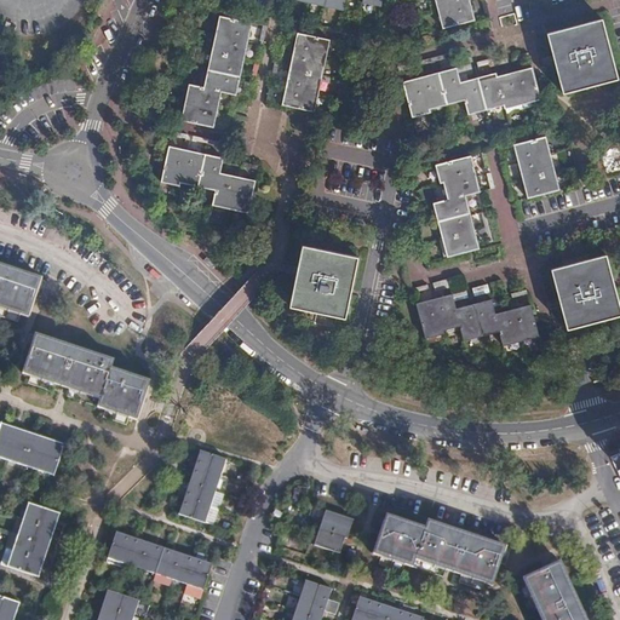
[(468,0),(436,0),(440,9),(445,28),(474,21),(469,1),(468,0)]
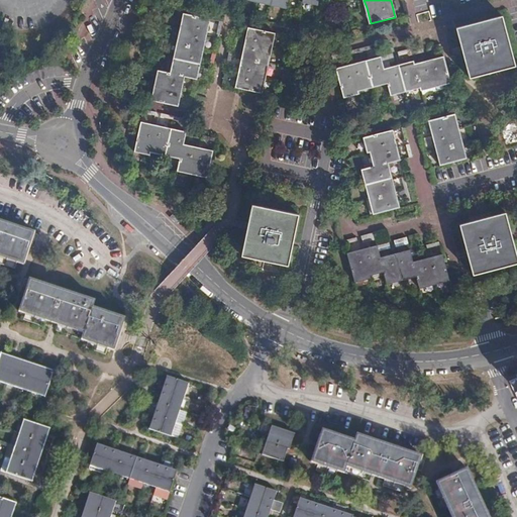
[(202,47),(205,34),(209,19),(185,13),(182,28),(178,43),(175,59),(172,74),(160,71),(156,86),(152,101),(178,106),(181,91),(184,76),(194,79),(195,79),(199,64),(202,47)]
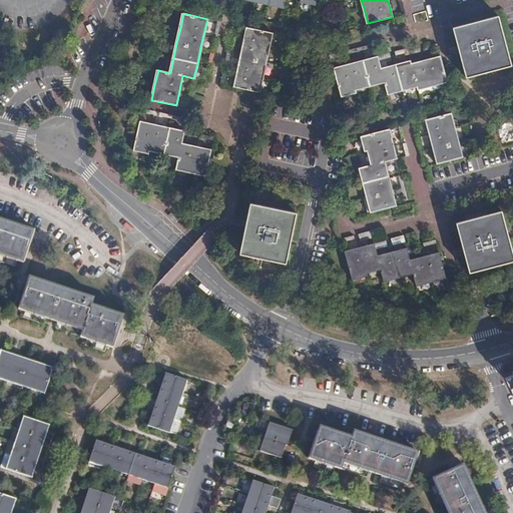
[(498,15),(453,28),(458,45),(460,52),(466,77),(511,66),(511,65),(498,15)]
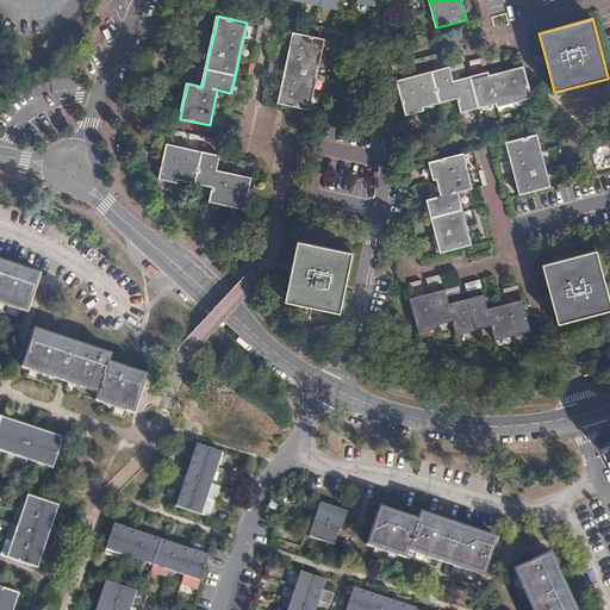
[(287,68),(284,85),(280,104),(307,110),(312,92),(316,73),(319,55),(323,39),(294,33),(291,50),(287,68)]
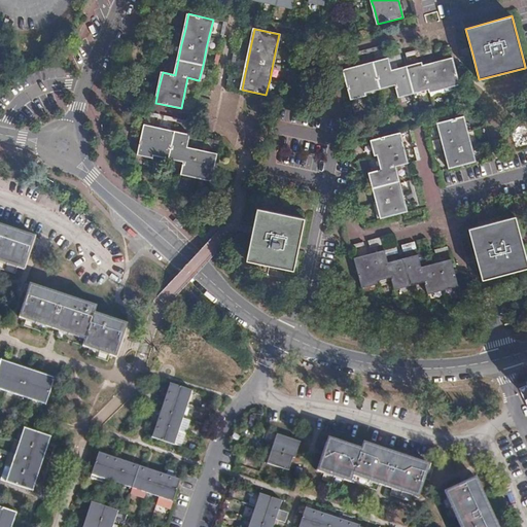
[(218,65),(223,41),(219,40),(217,50),(214,65),(218,65)]
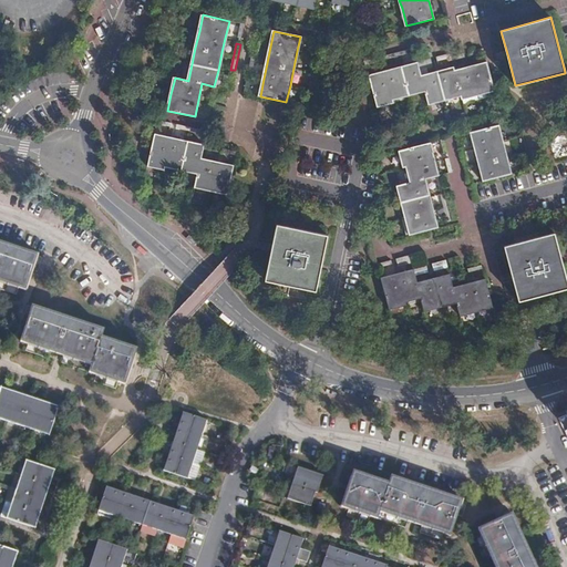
[(412,49),(383,55),(384,60),(394,57),(394,61),(399,60),(400,60),(399,55),(413,52),(412,49)]
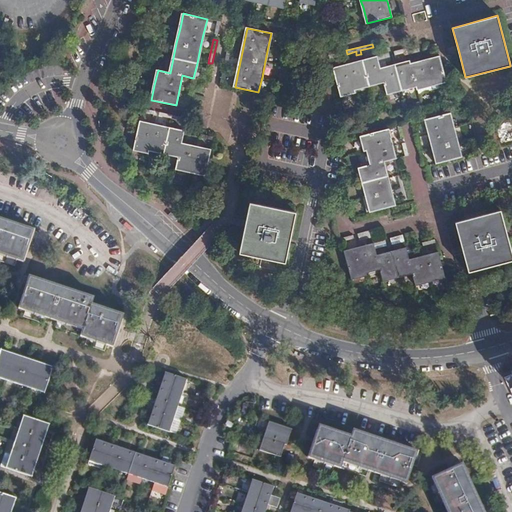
[(408,53),(420,50),(419,47),(407,50),(407,48),(400,50),(394,51),(395,56),(408,53)]
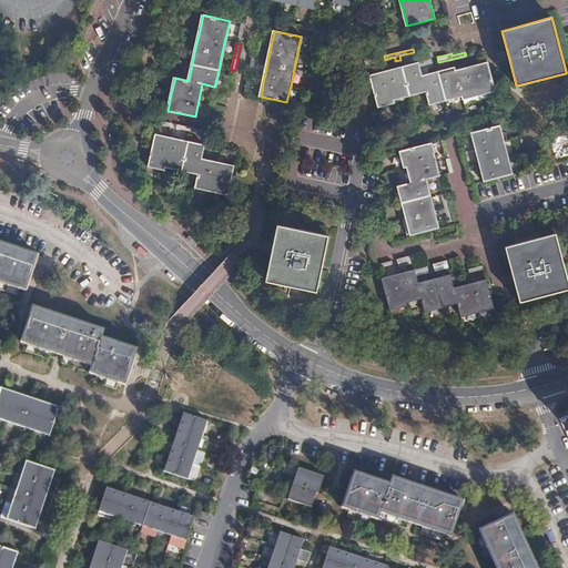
[(433,66),(432,59),(430,58),(418,61),(421,70),(427,69),(427,67),(433,66)]
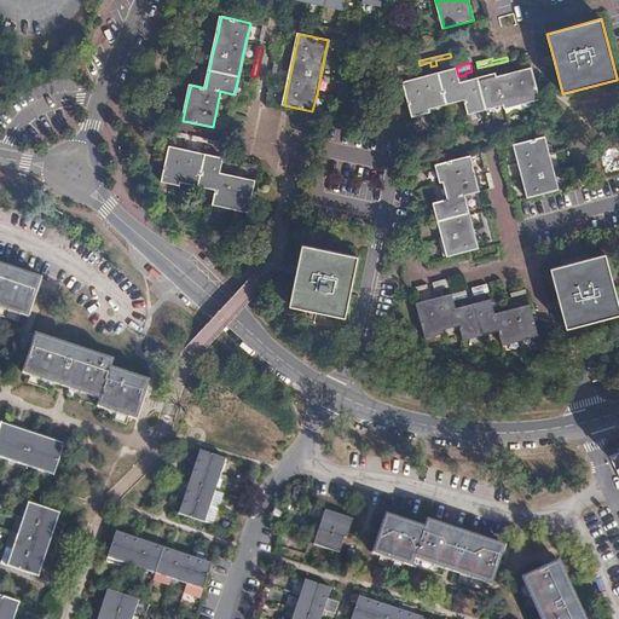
[(460,82),(458,76),(456,67),(437,71),(420,76),(401,81),(410,115),(429,110),(428,106),(445,102),(463,97),(467,111),(484,106),(503,102),(504,105),(520,100),(538,97),(531,68),(514,71),(497,76),(496,73),(460,82)]
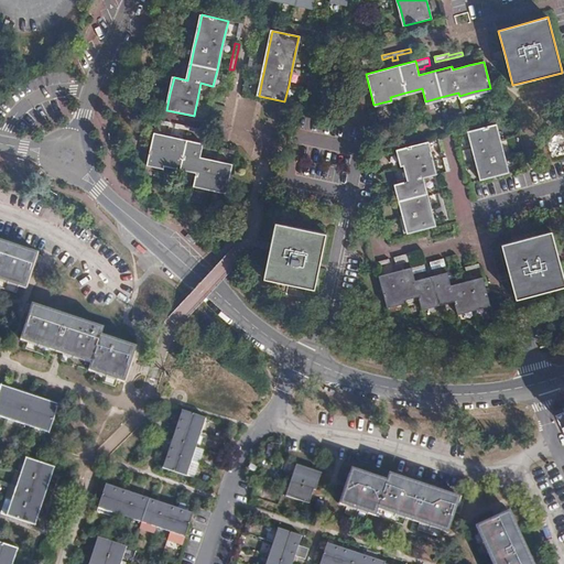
[(232,75),(225,74),(221,88),(229,89),(232,75)]
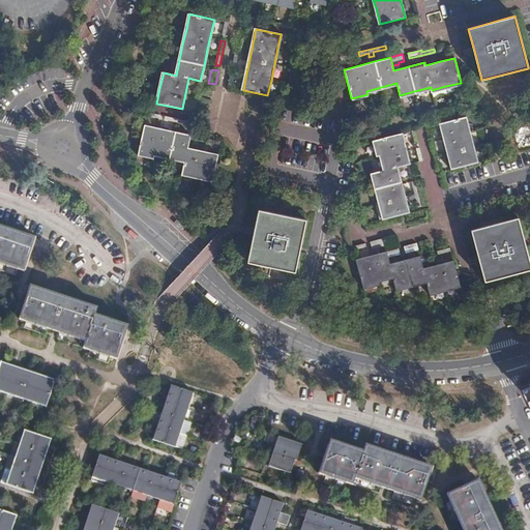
[(236,74),(231,72),(228,87),(233,88),(236,74)]
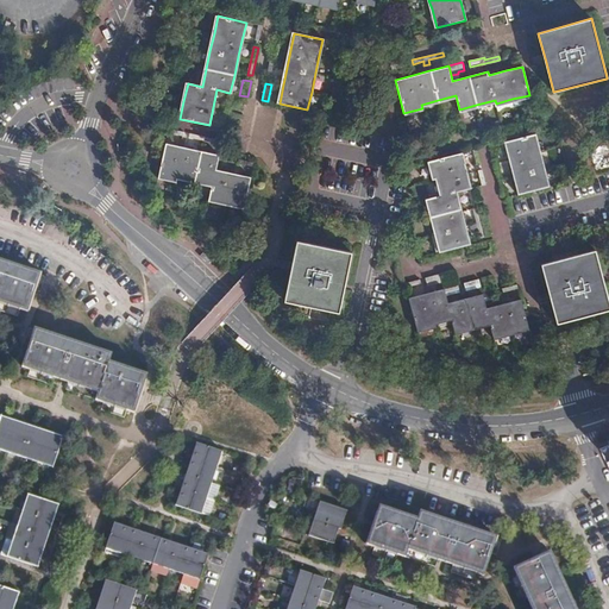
[(512,99),(514,106),(532,101),(529,95),(512,99)]
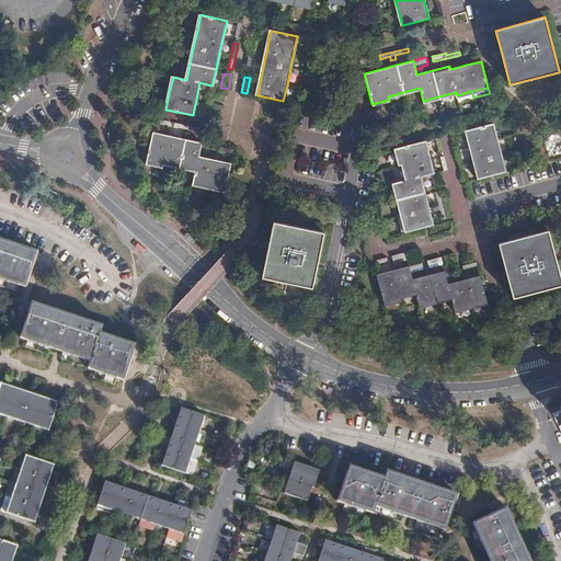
[(175,127),(190,130),(204,134),(204,129),(175,123),(175,127)]
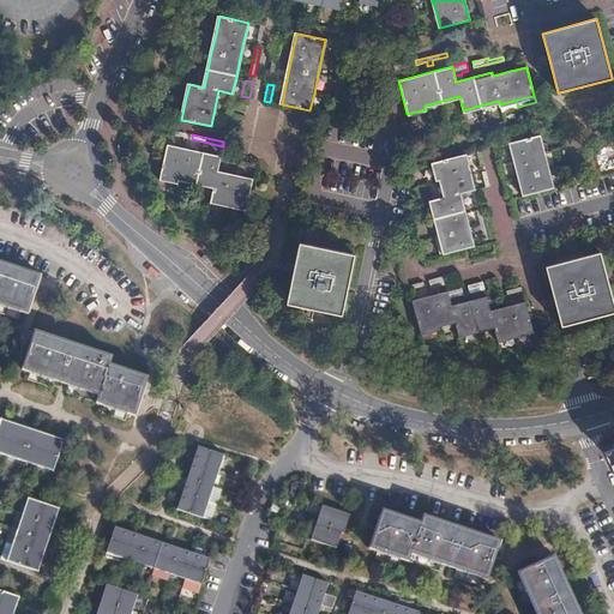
[(551,170),(546,152),(541,136),(509,144),(513,161),(518,179),(523,197),(555,188),(551,170)]
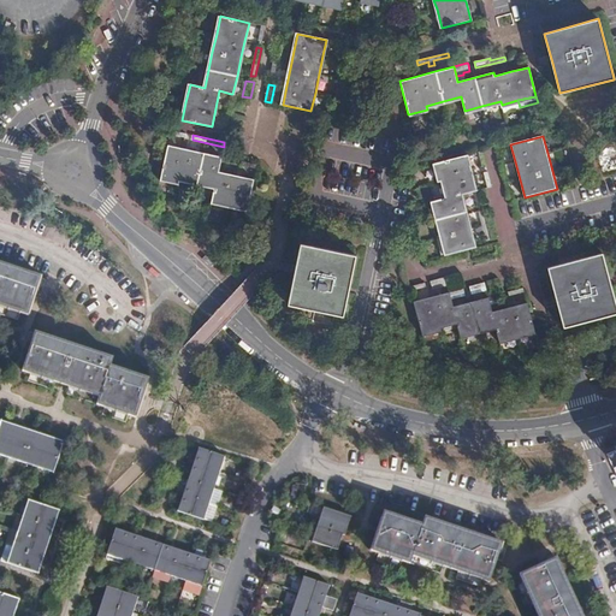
[(236,176),(220,172),(223,161),(223,158),(220,157),(206,154),(188,149),(167,146),(161,177),(177,181),(181,182),(181,178),(197,182),(217,187),(213,201),(230,205),(248,209),(254,181),(254,179),(236,176)]
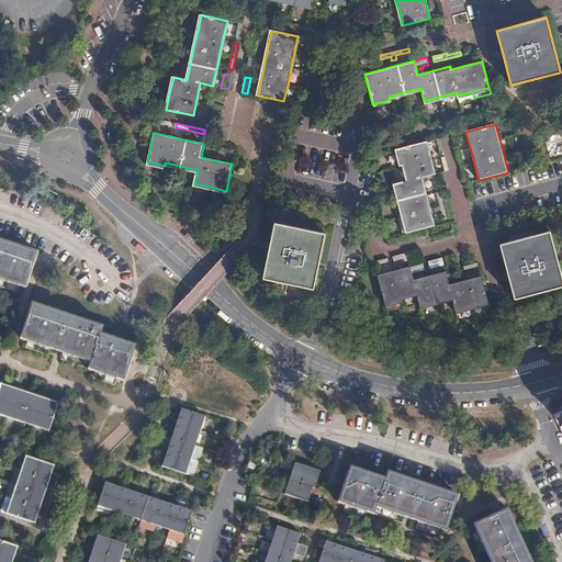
[(398,200),(403,216),(407,233),(434,226),(429,209),(425,193),(420,177),(431,175),(435,188),(438,187),(435,173),(430,157),(427,142),(397,149),(402,165),(404,165),(408,180),(395,183),(398,200)]
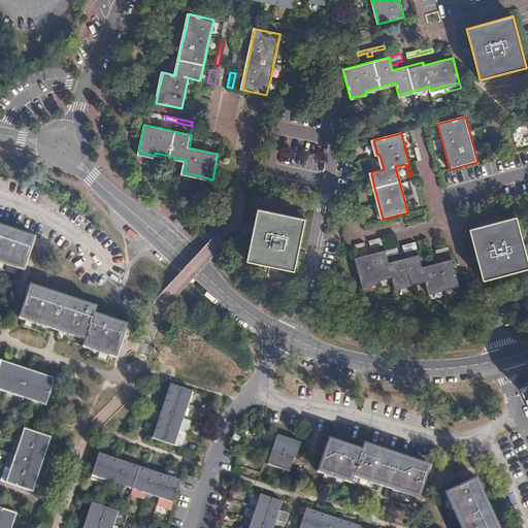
[(433,143),(430,144),(436,169),(439,168),(436,156),(433,143)]
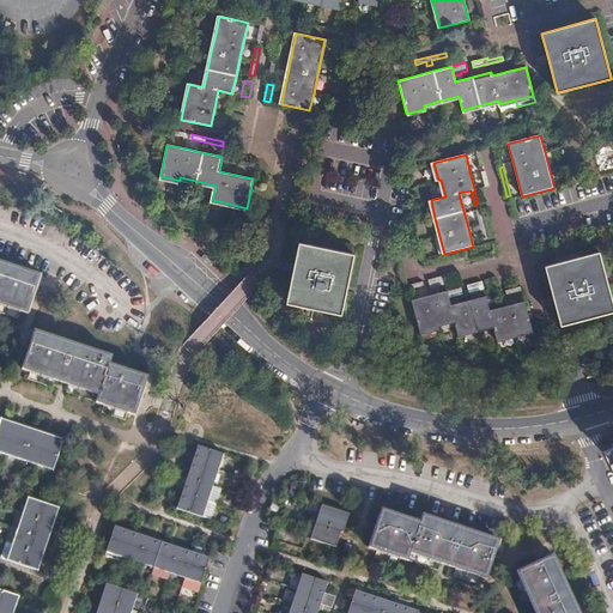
[(480,230),(484,240),(489,238),(480,210),(475,211),(479,224),(473,226),(474,231),(480,230)]
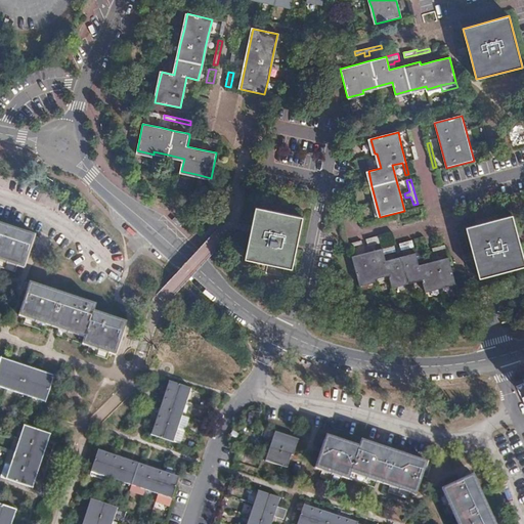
[(376,202),(372,203),(376,218),(380,217),(376,202)]
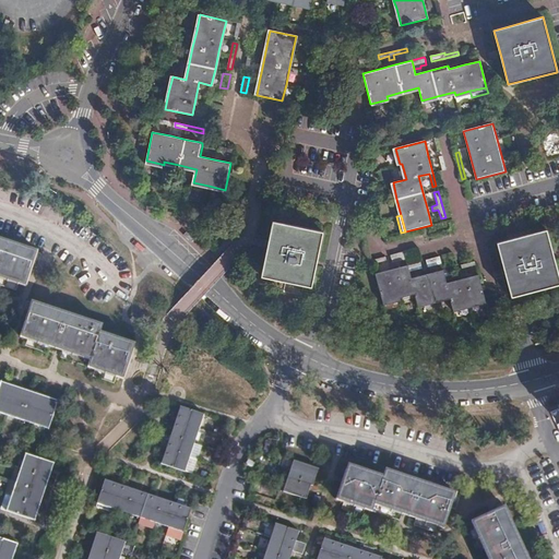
[(322,232),(273,221),(269,241),(266,249),(261,276),(311,286),(322,232)]
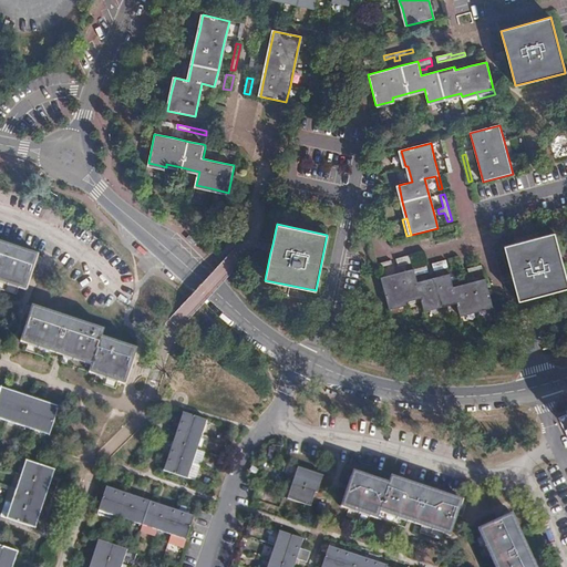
[(566,282),(554,234),(504,246),(511,272),(513,280),(518,299),(518,301),(566,288),(566,282)]
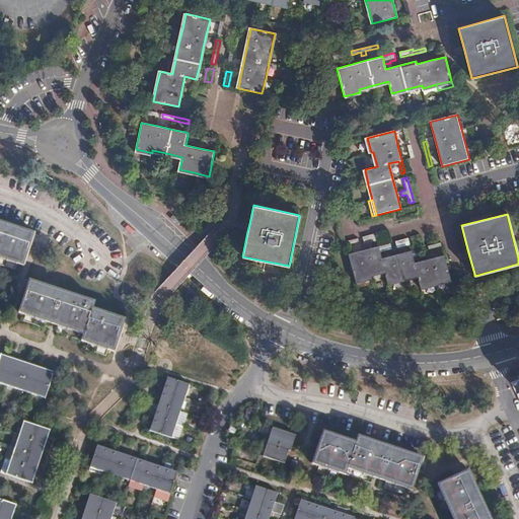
[(184,224),(176,217),(174,220),(181,227),(184,224)]
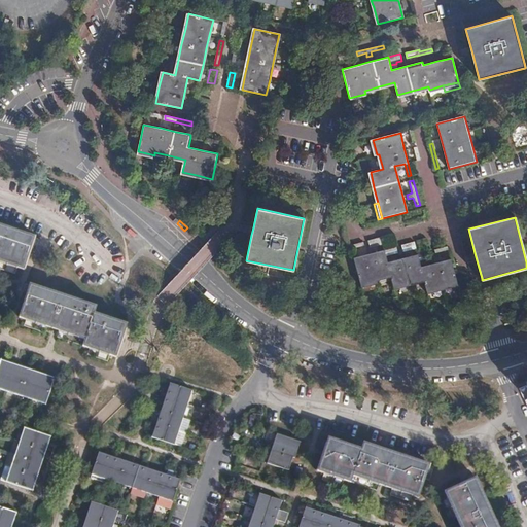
[(0,262),(24,271),(34,238),(0,226),(0,262)]
